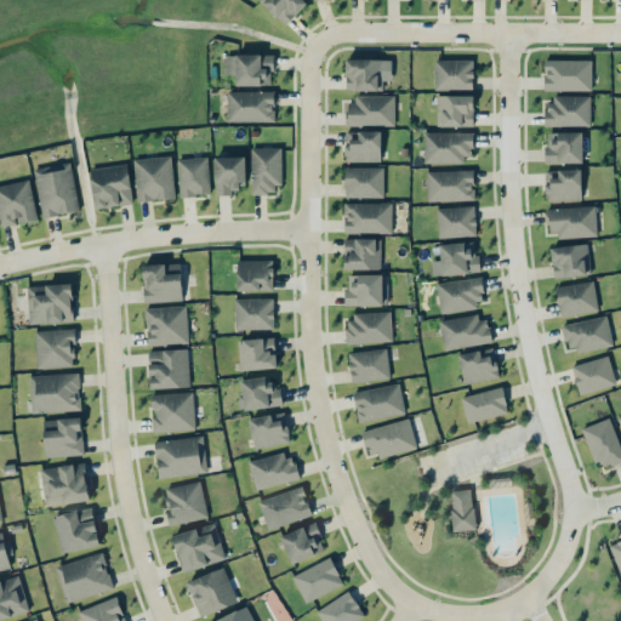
[(260,0),(284,26),(307,4),(303,0),(260,0)]
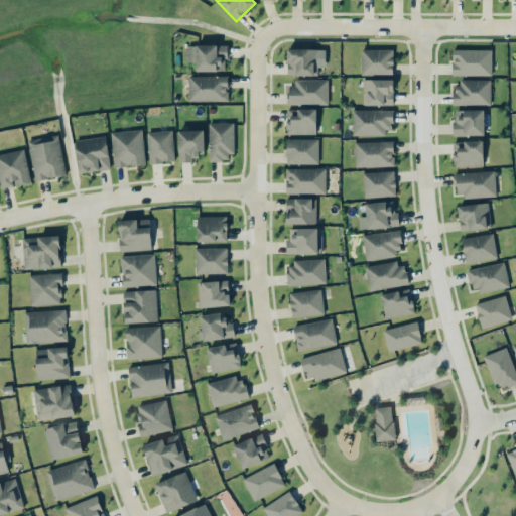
[(227,45),(196,44),(196,71),(226,72),(227,45)]
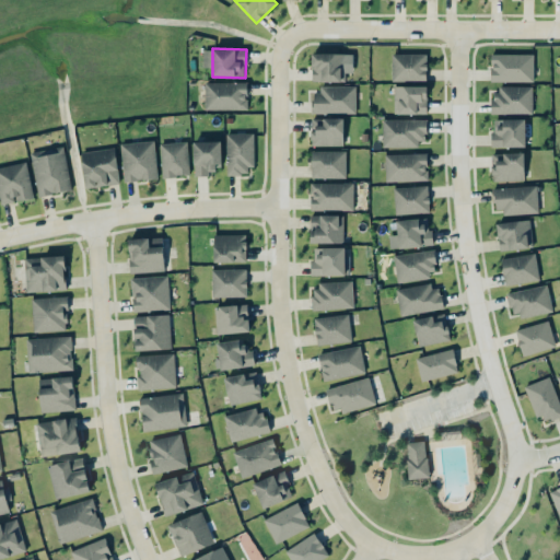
[(345,53),(312,54),(312,81),(345,81),(345,53)]
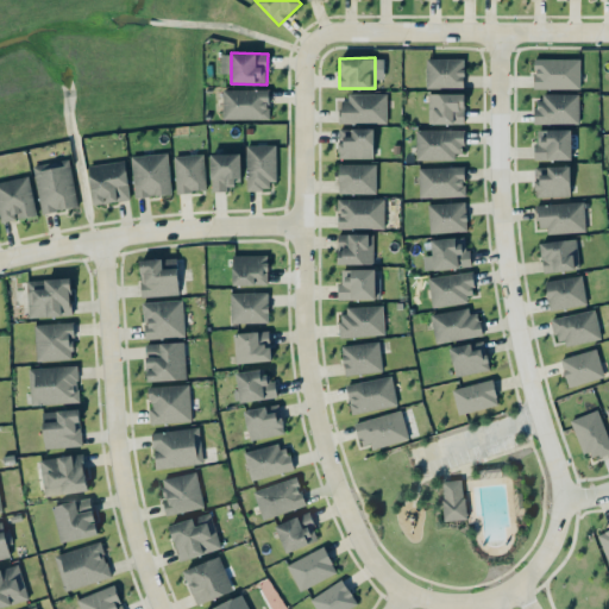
[(426,88),(464,88),(464,58),(426,58),(426,88)]
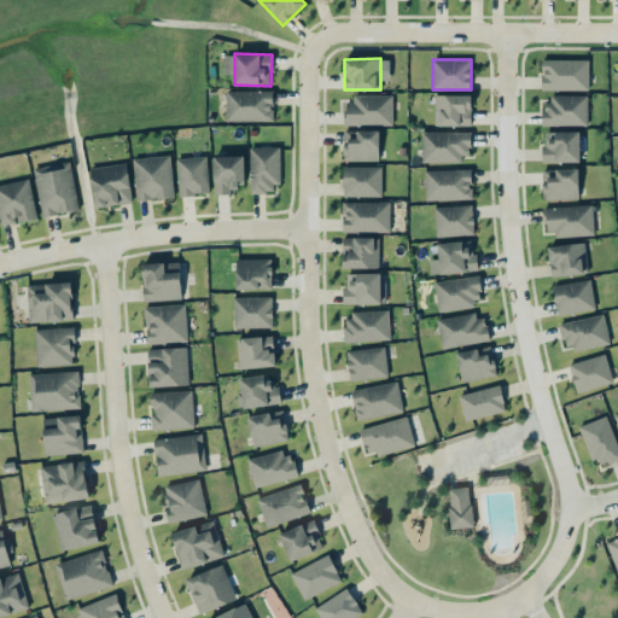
[(589,59),(541,59),(542,91),(589,89),(589,59)]
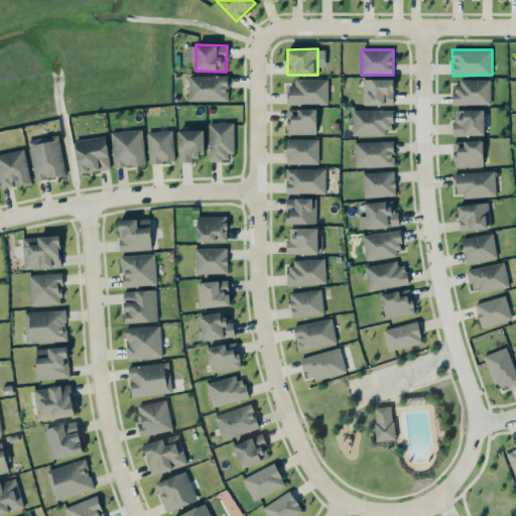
[(188,101),(228,101),(228,76),(188,76),(188,101)]
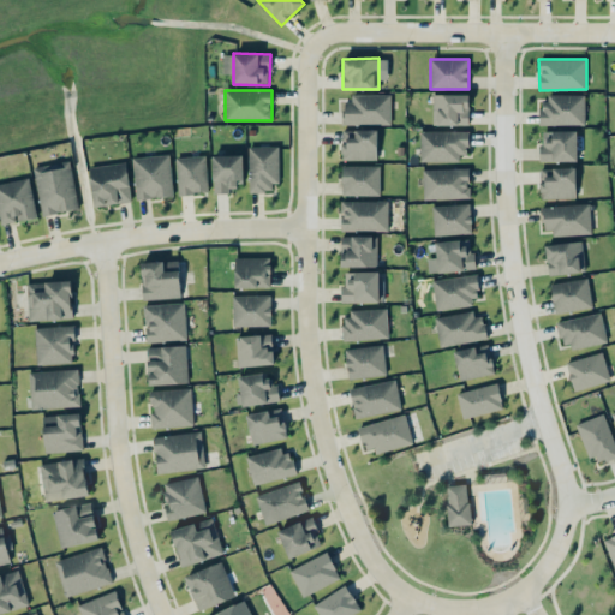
[(469,125),(469,94),(433,94),(433,125),(469,125)]
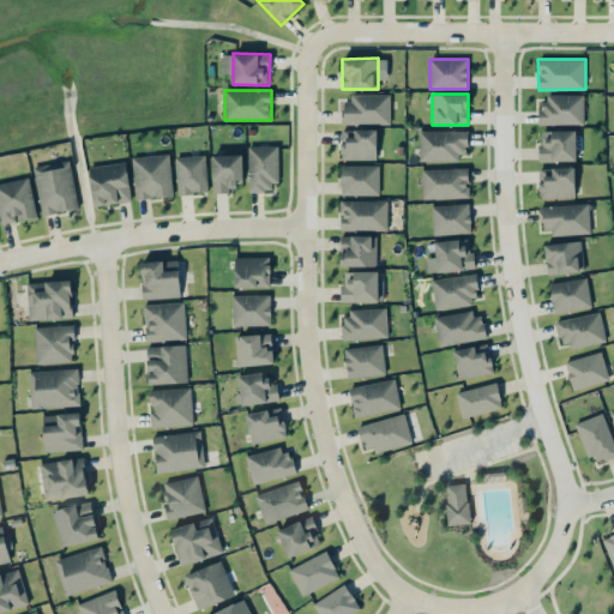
[(583,95),(541,94),(541,124),(583,125),(583,95)]
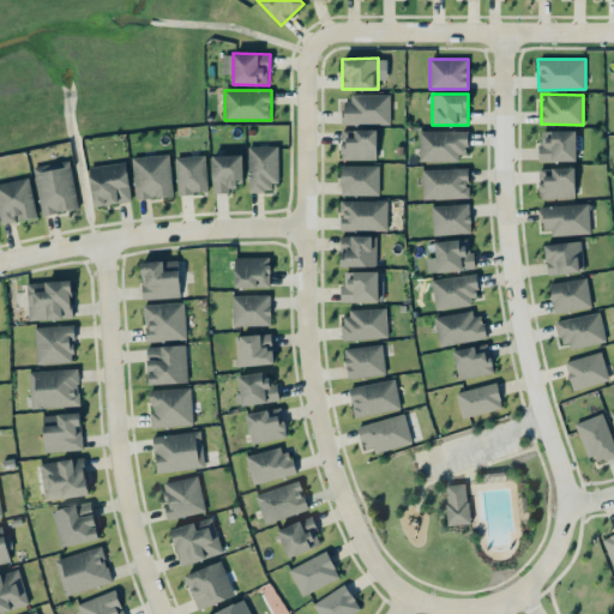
[(390,96),(342,95),(342,124),(390,124),(390,96)]
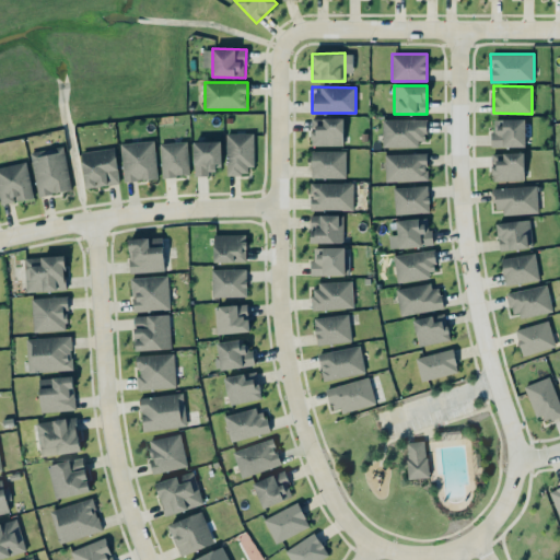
[(343,146),(343,118),(311,118),(312,146),(343,146)]
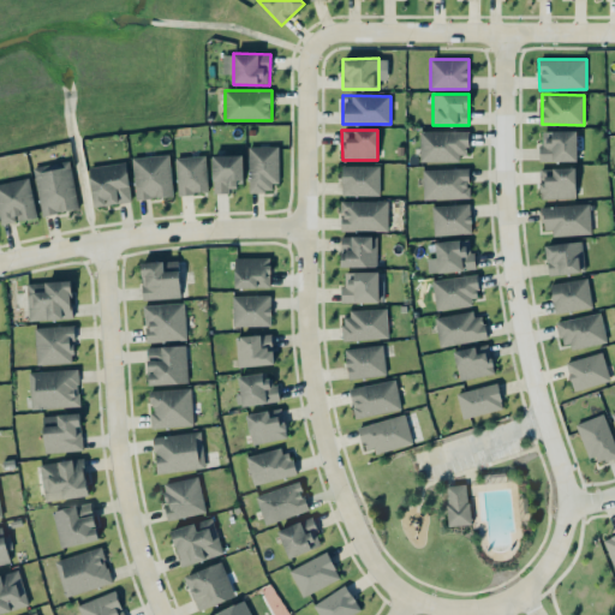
[(421,161),(459,161),(459,154),(469,154),(467,130),(419,131),(421,161)]
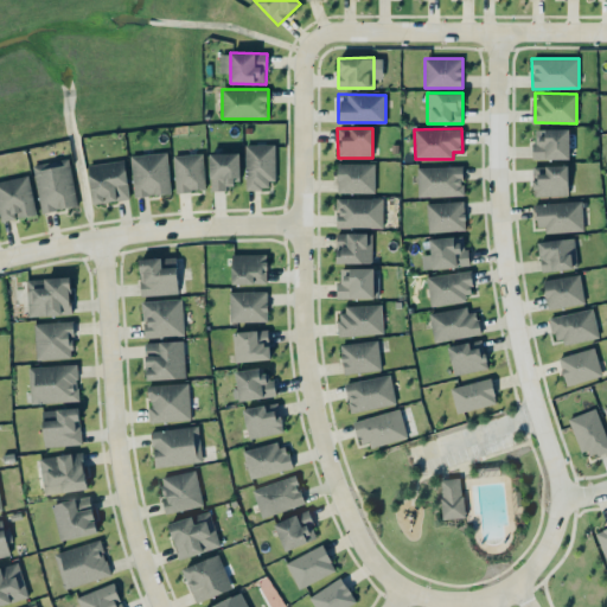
[(534,129),(534,159),(570,159),(569,128),(534,129)]
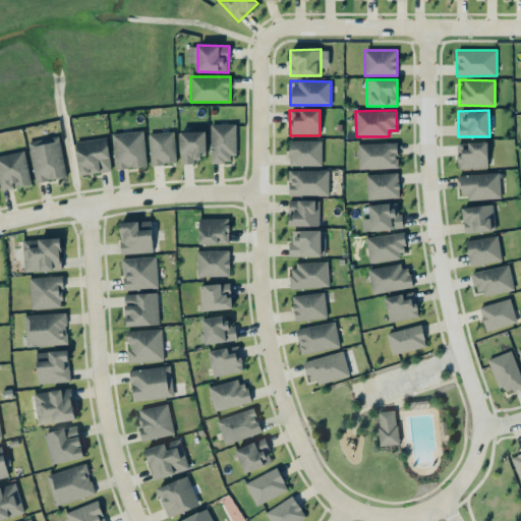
[(236,123),(212,124),(212,161),(236,161),(236,123)]
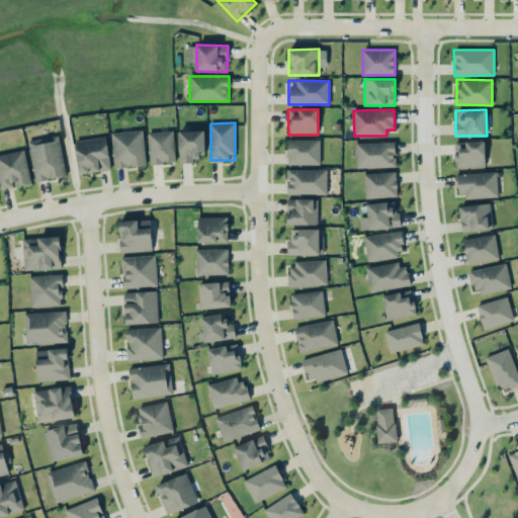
[(113,167),(145,166),(144,131),(112,132),(113,167)]
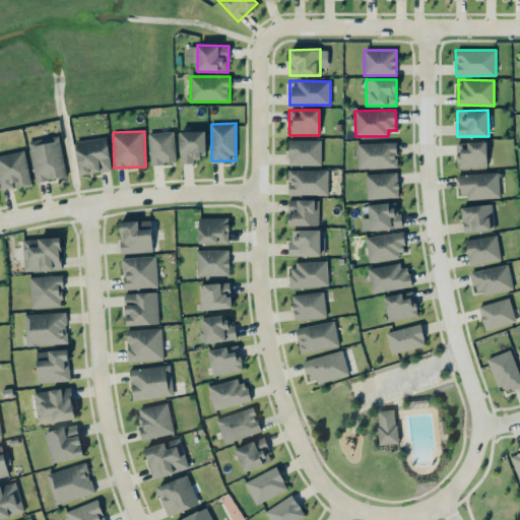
[(180,131),(180,161),(204,161),(204,131),(180,131)]
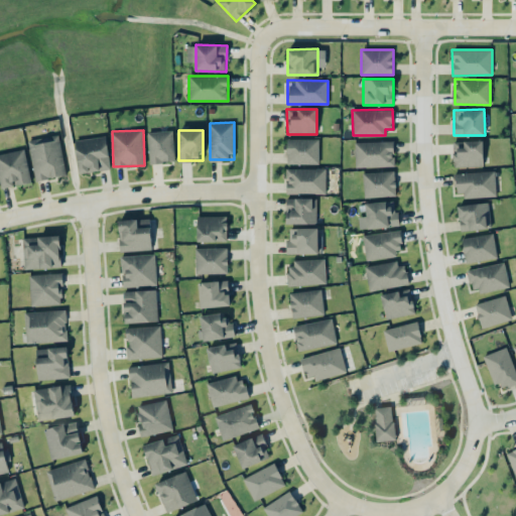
[(172,131),(148,131),(149,163),(173,162),(172,131)]
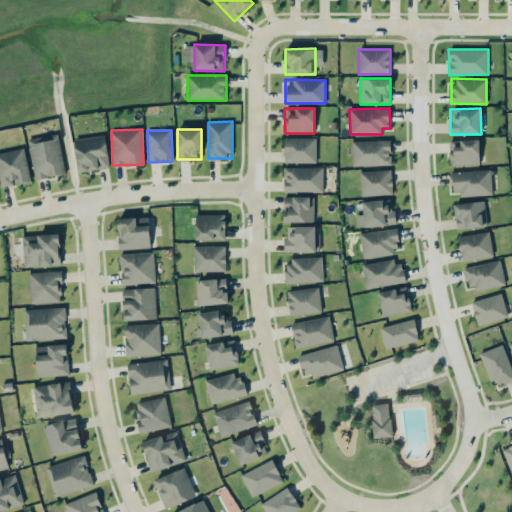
[(29,138),(33,178),(64,175),(60,135),(29,138)]
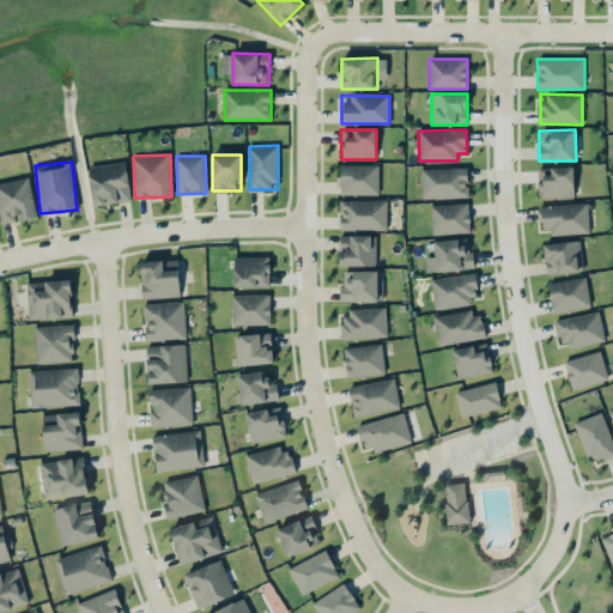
[(89,167),(93,205),(131,201),(126,162),(89,167)]
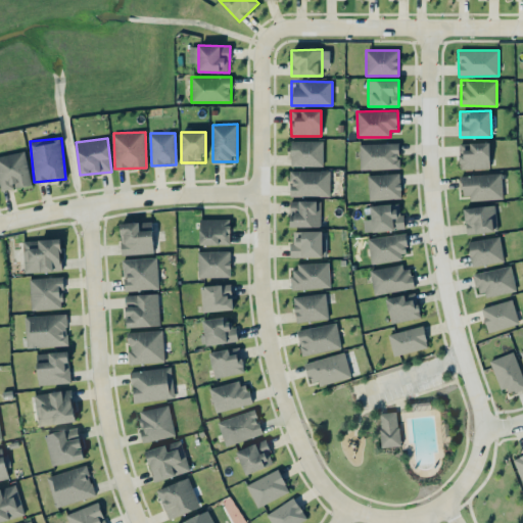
[(323,141),(291,140),(291,165),(323,167),(323,141)]
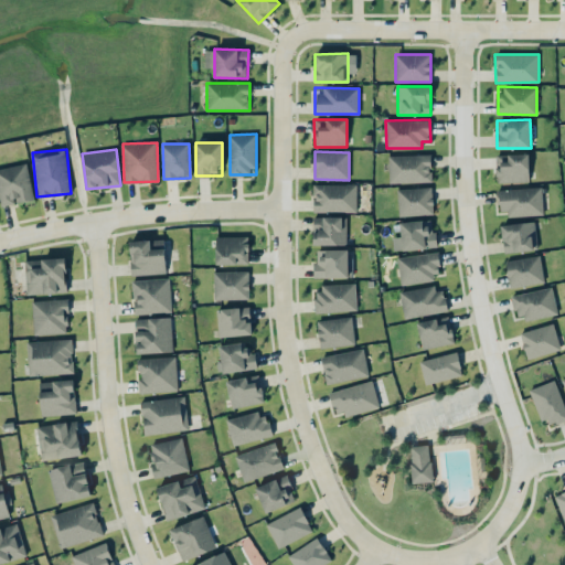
[(388,156),(390,183),(432,182),(430,153),(388,156)]
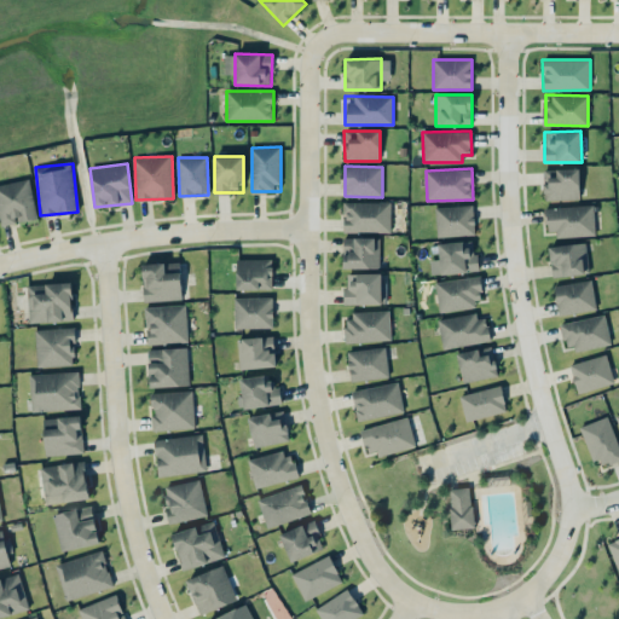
[(579,200),(579,168),(544,168),(544,200),(579,200)]
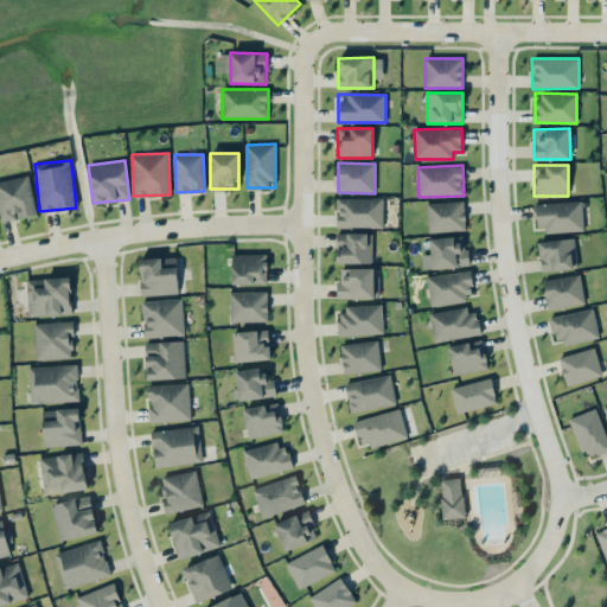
[(37,213),(29,174),(0,180),(0,216),(1,222),(37,213)]
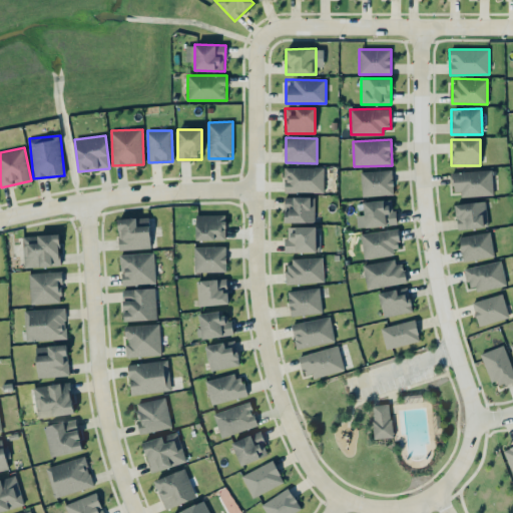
[(324,167),(285,167),(285,192),(324,192),(324,167)]
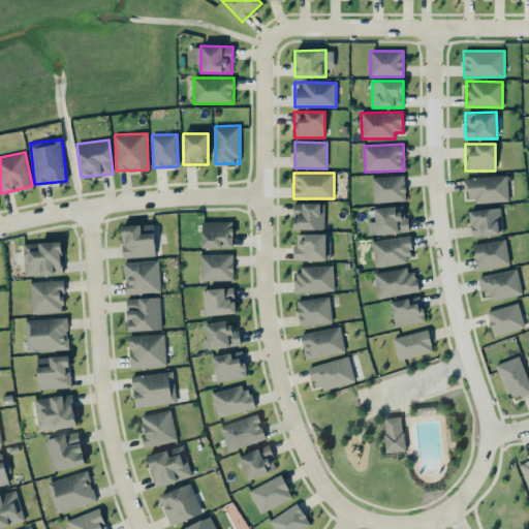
[(372,177),(373,201),(405,201),(405,176),(372,177)]
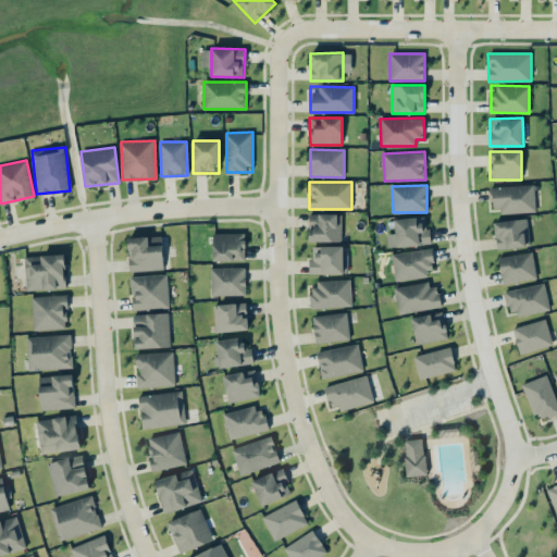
[(534,185),(491,186),(492,212),(535,211),(534,185)]
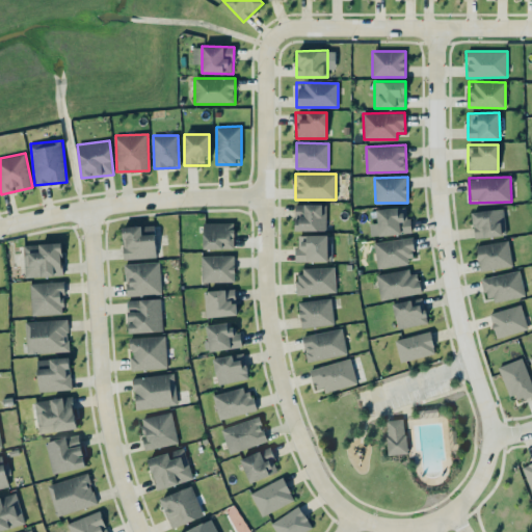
[(326,230),(326,204),(294,204),(295,231),(326,230)]
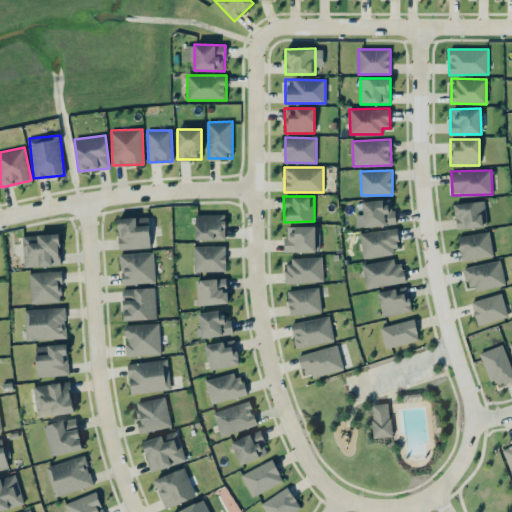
[(394,225),(393,199),(363,200),(364,226),(394,225)]
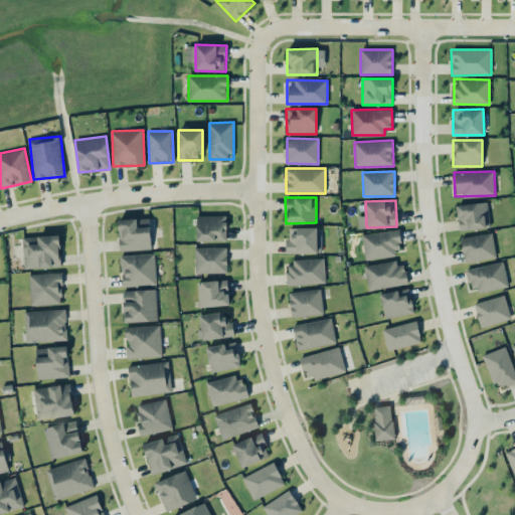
[(459,229),(500,225),(498,206),(488,207),(488,201),(457,204),(459,229)]
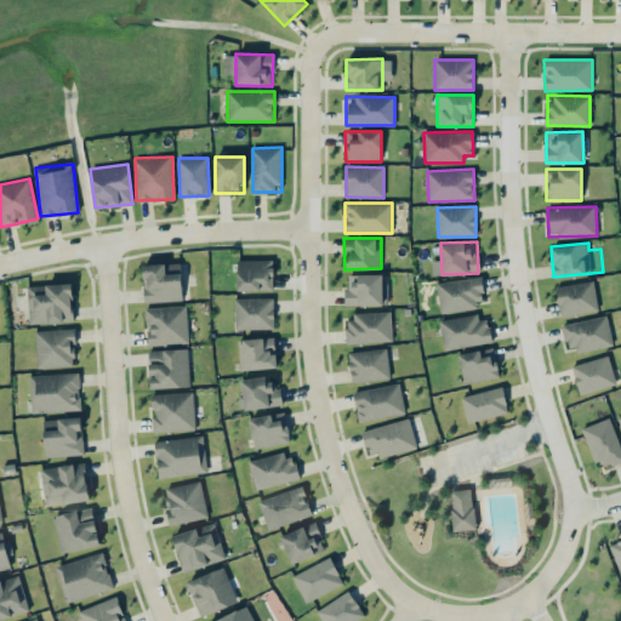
[(273,260),(237,260),(237,290),(273,290),(273,260)]
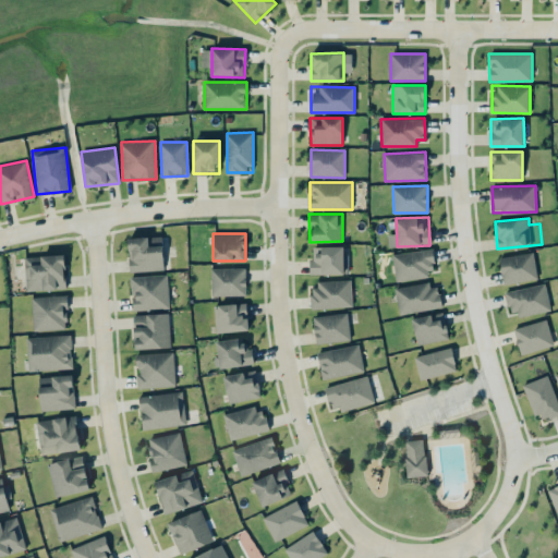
[(164,270),(162,237),(129,238),(130,271),(164,270)]
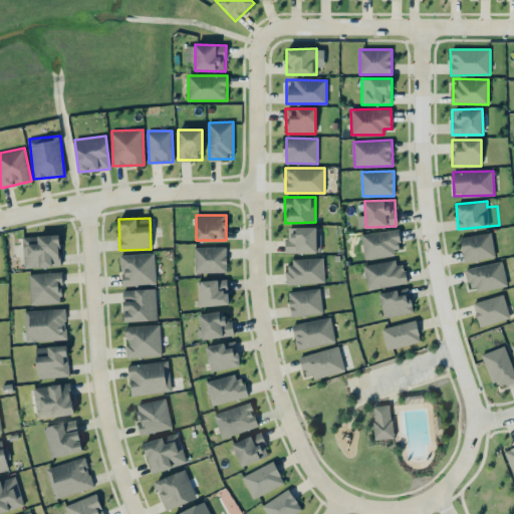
[(316,227),(287,226),(286,252),(316,253),(316,227)]
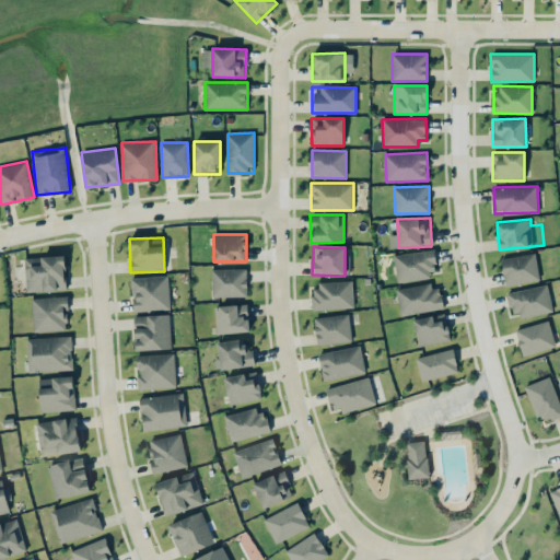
[(394,254),(397,280),(438,277),(435,249),(394,254)]
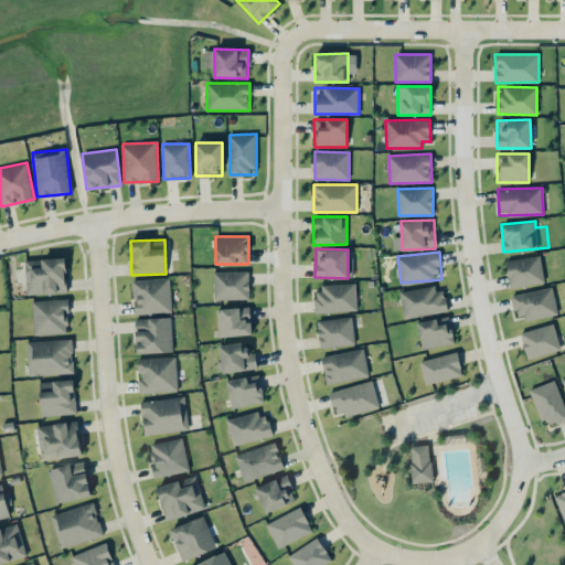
[(544,283),(541,256),(505,260),(509,287),(544,283)]
